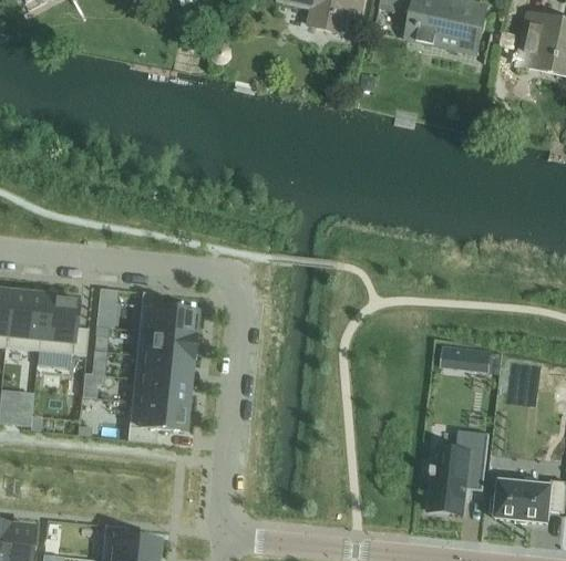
[(7,0),(12,11),(34,0),(7,0)]
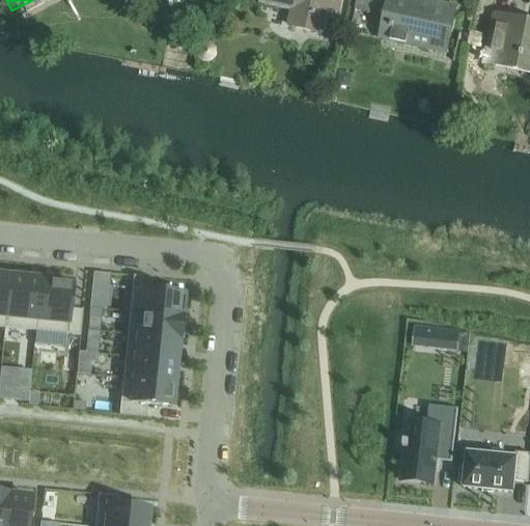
[(177,0),(171,3),(178,16),(189,10),(183,0),(177,0)]
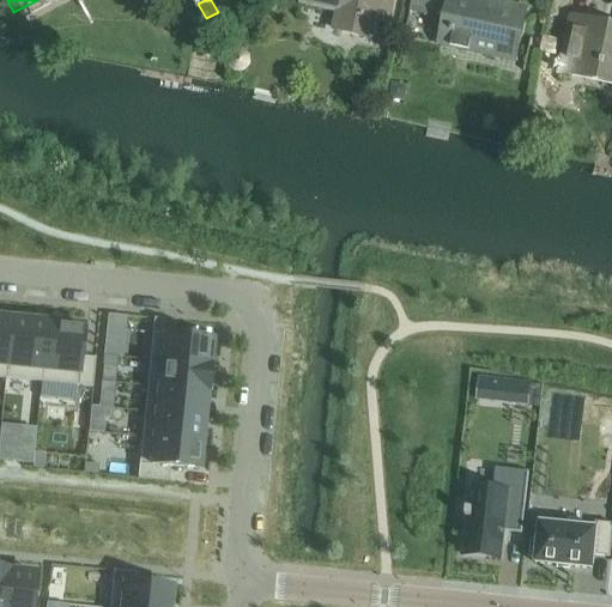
[(301,0),(301,2),(335,11),(332,28),(375,37),(380,19),(391,22),(394,0),(301,0)]
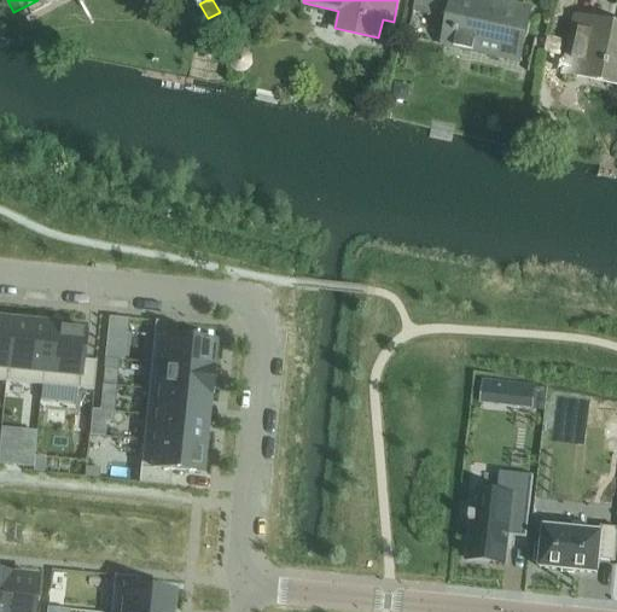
[(534,7),(501,0),(415,0),(414,9),(446,16),(440,44),(522,62),(534,7)]
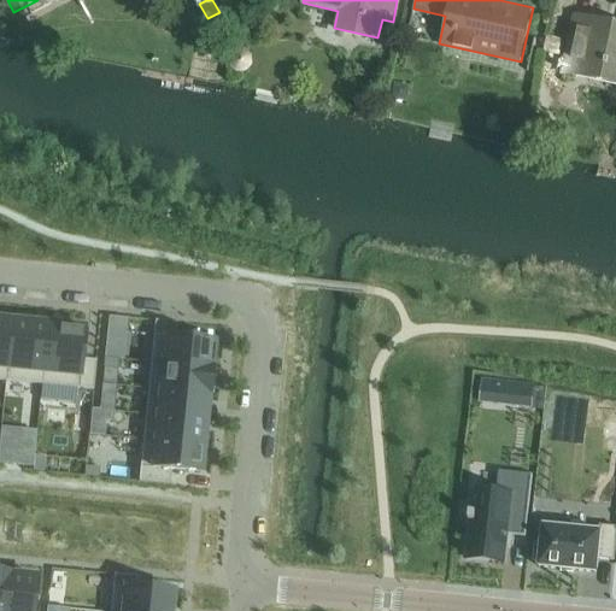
[(575,16),(563,66),(615,78),(615,21),(612,19),(611,24),(575,16)]
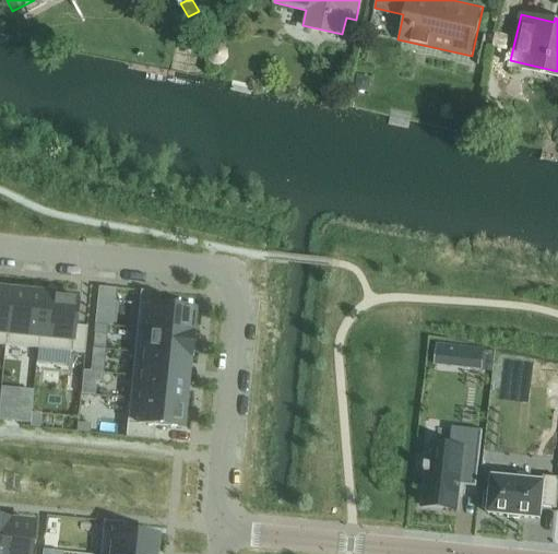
[(194,16),(185,22),(188,28),(198,23),(194,16)]
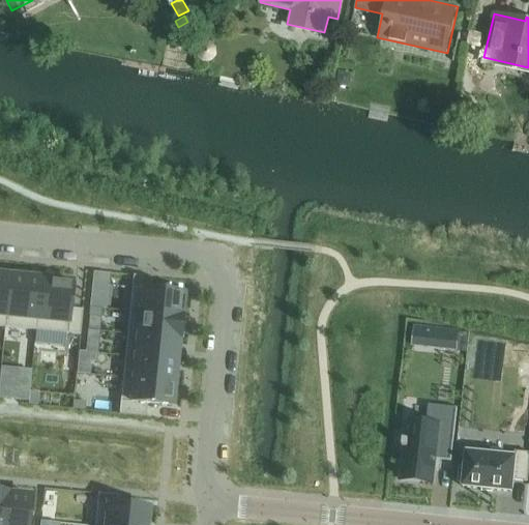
[(470,29),(466,44),(479,47),(483,32),(470,29)]
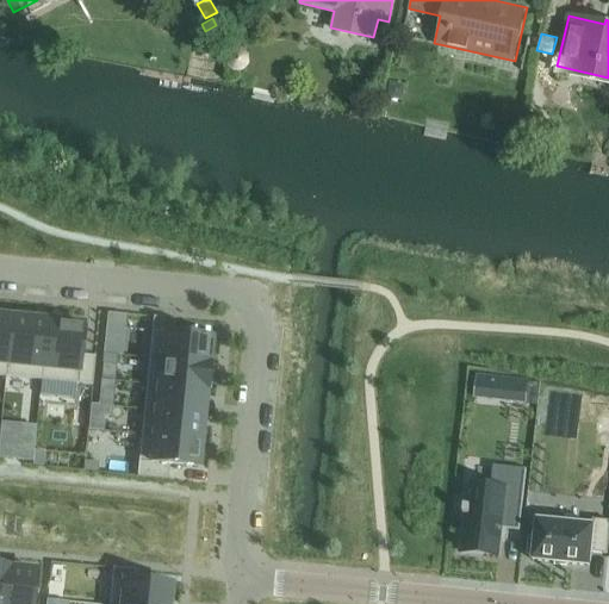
[(234,47),(228,53),(228,62),(235,68),(243,68),(249,60),(249,53),(242,47),(234,47)]
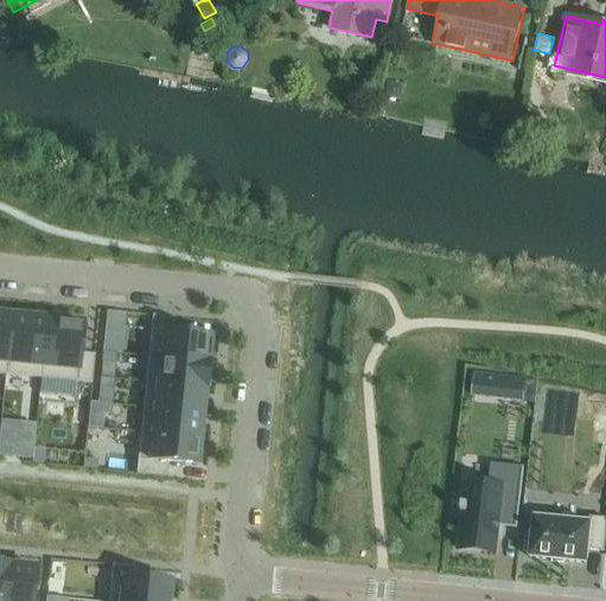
[(389,80),(387,94),(402,97),(404,82),(389,80)]
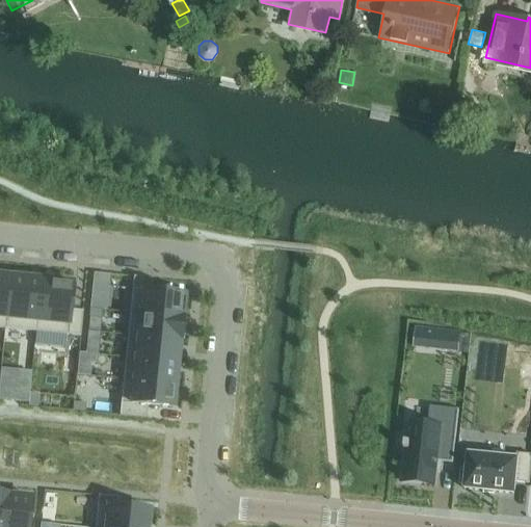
[(0,323),(6,324),(6,318),(11,272),(0,270),(0,323)]
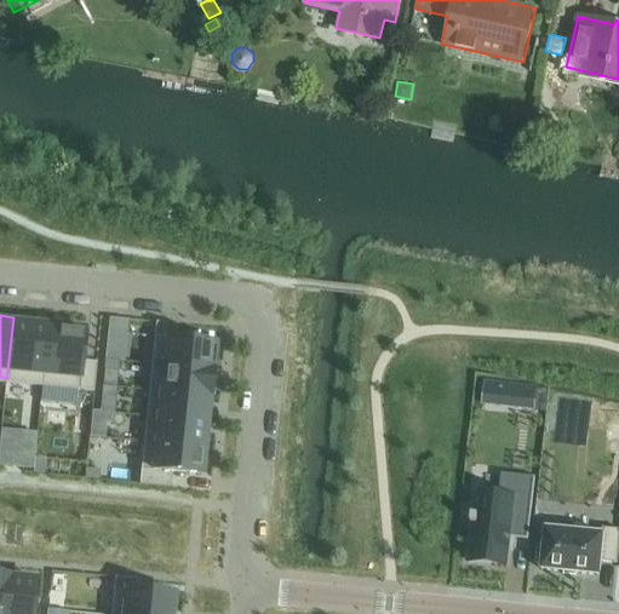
[(109,315),(108,336),(127,337),(129,317),(109,315)]
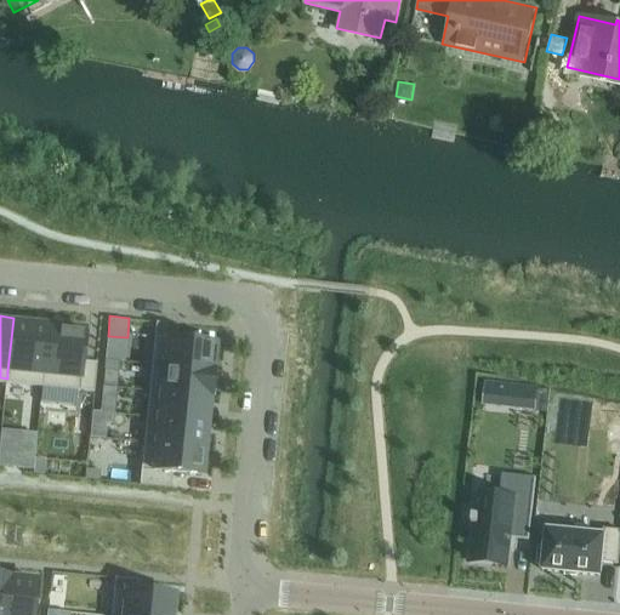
[(7,371),(7,379),(44,382),(45,375),(50,322),(13,318),(7,371)]
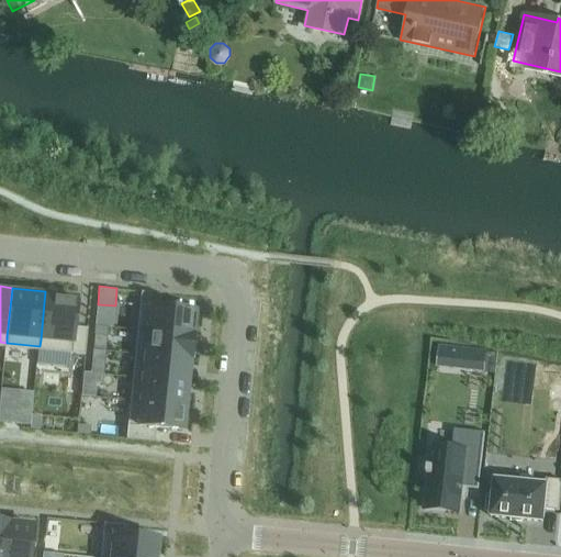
[(41,340),(40,346),(71,349),(71,351),(85,352),(87,325),(76,324),(78,294),(45,291),(41,340)]
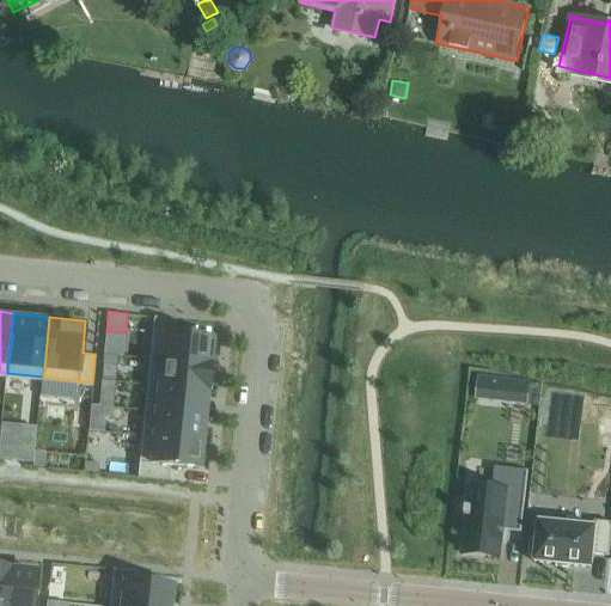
[(159,329),(157,356),(213,361),(215,335),(159,329)]
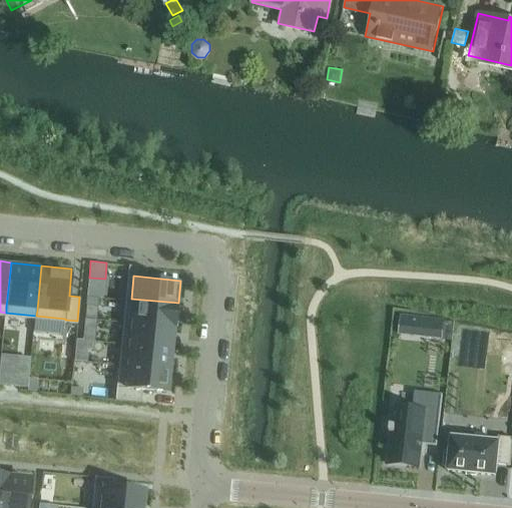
[(87,295),(86,303),(98,304),(99,296),(87,295)]
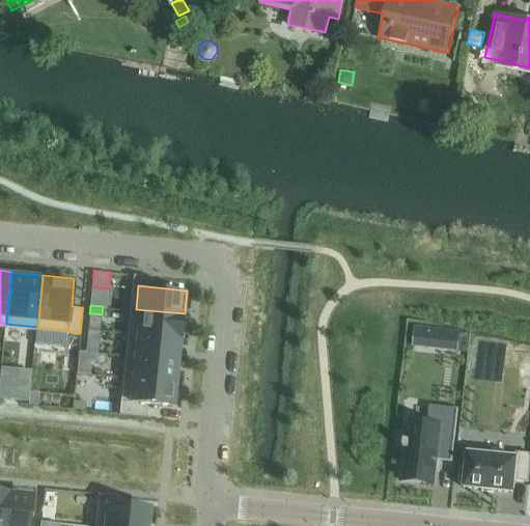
[(136,309),(134,332),(183,336),(185,313),(136,309)]
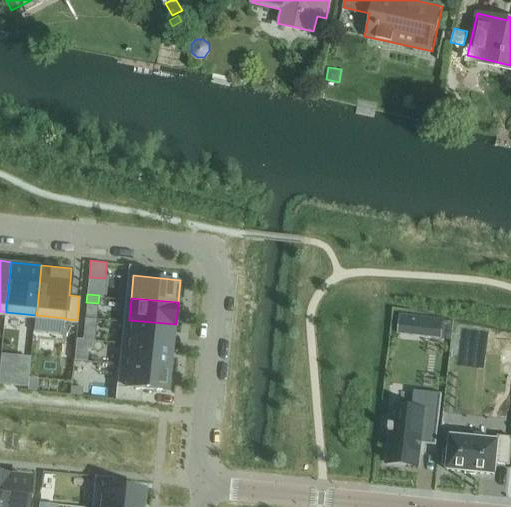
[(431,314),(429,334),(442,336),(444,316),(431,314)]
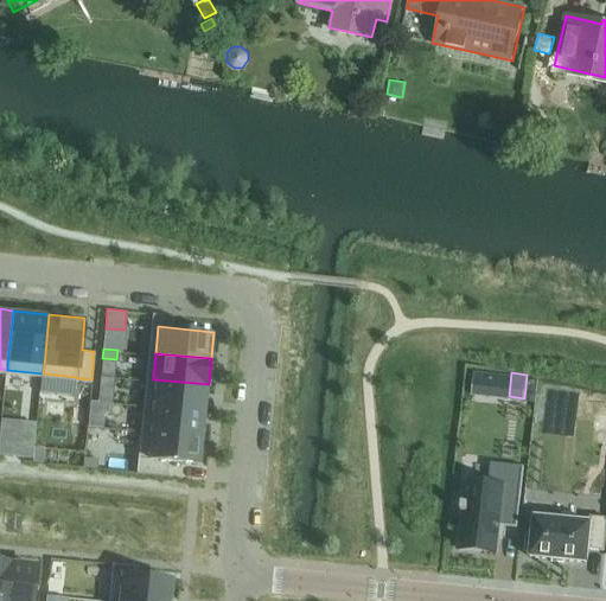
[(101,373),(100,387),(114,388),(115,376),(101,373)]
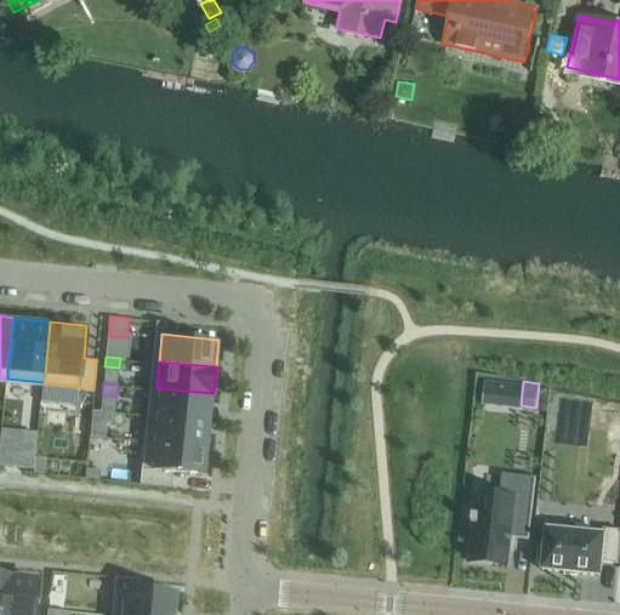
[(157,388),(154,415),(211,421),(214,393),(157,388)]
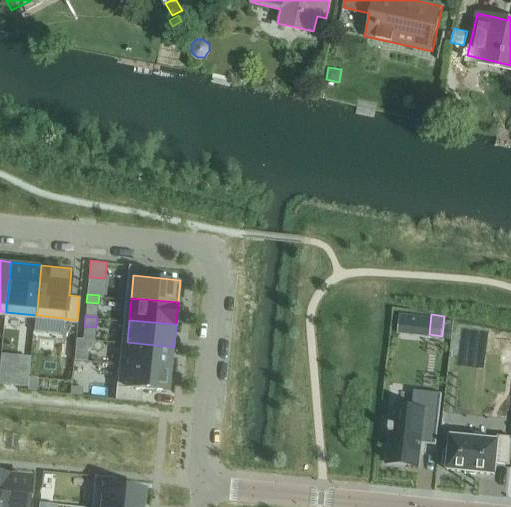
[(82,337),(81,345),(94,346),(94,338),(82,337)]
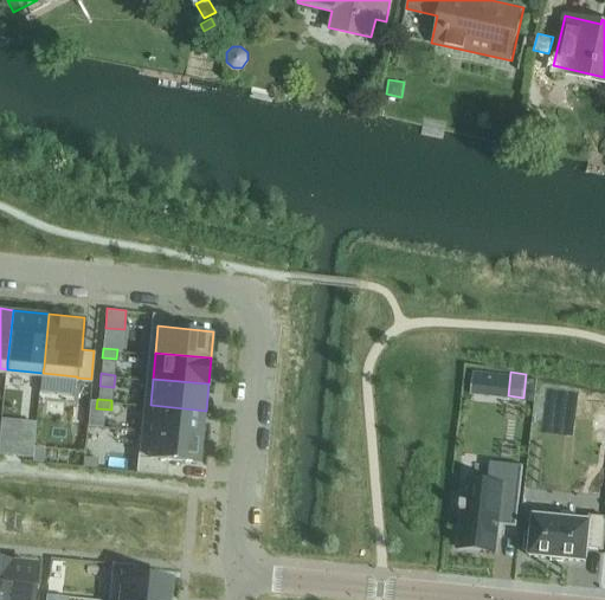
[(150,405),(148,432),(204,437),(206,411),(150,405)]
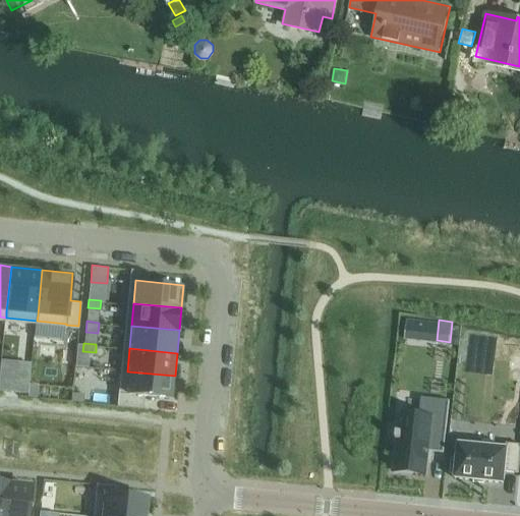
[(127,371),(125,394),(172,398),(175,376),(127,371)]
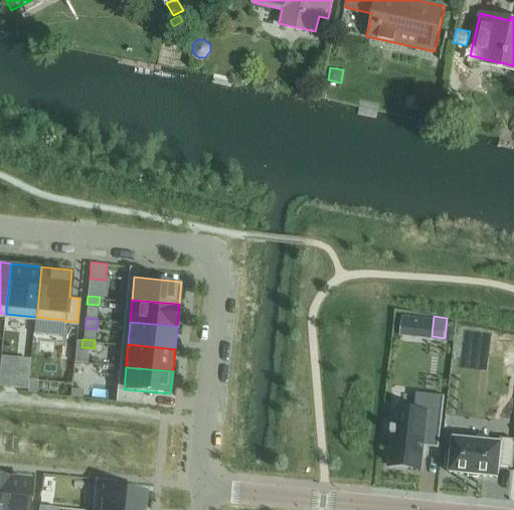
[(29,378),(28,390),(36,391),(37,379),(29,378)]
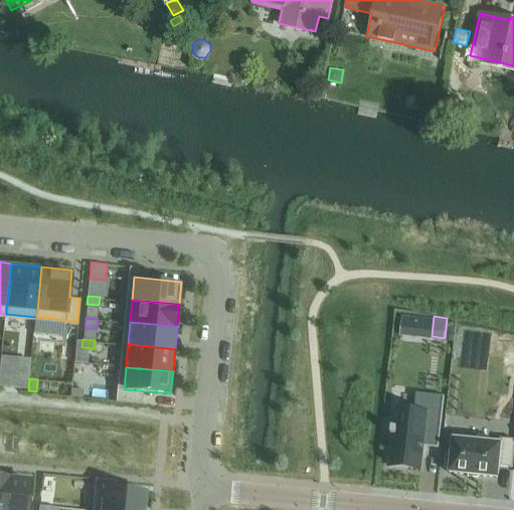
[(71,385),(70,394),(82,395),(83,386),(71,385)]
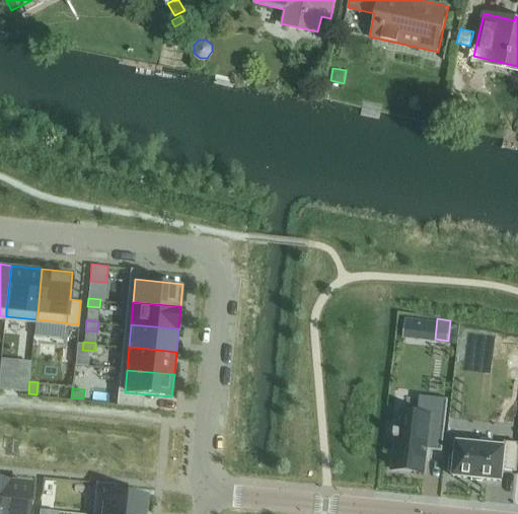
[(399,409),(392,466),(425,470),(428,447),(442,448),(446,414),(448,397),(420,393),(418,411),(399,409)]
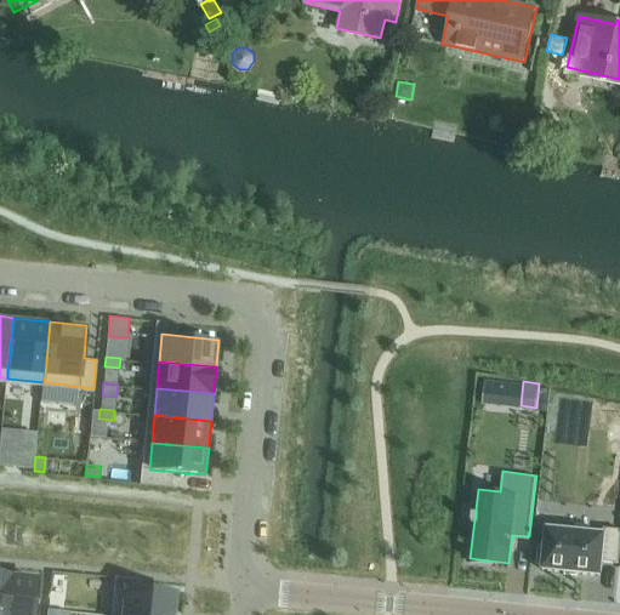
[(539,544),(538,562),(541,562),(541,568),(601,574),(603,559),(618,561),(619,545),(619,529),(607,528),(606,531),(546,525),(544,544),(539,544)]
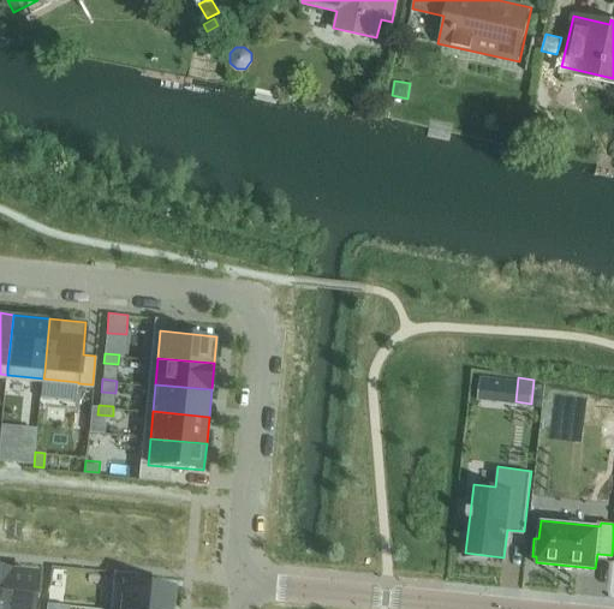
[(4,608),(33,608),(37,568),(9,566),(4,608)]
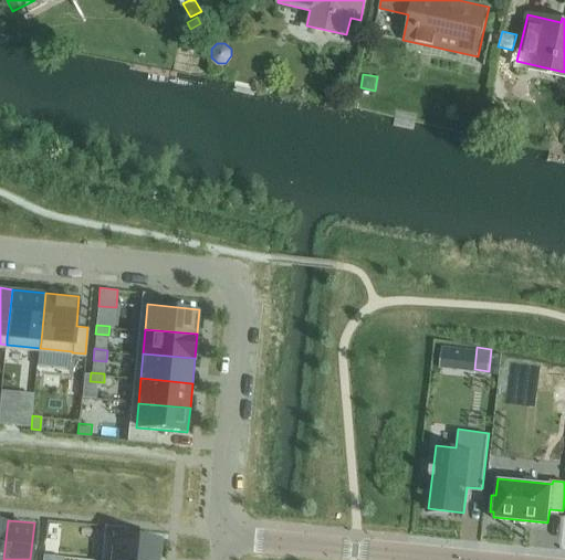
[(105,530),(102,556),(142,559),(157,559),(160,536),(105,530)]
